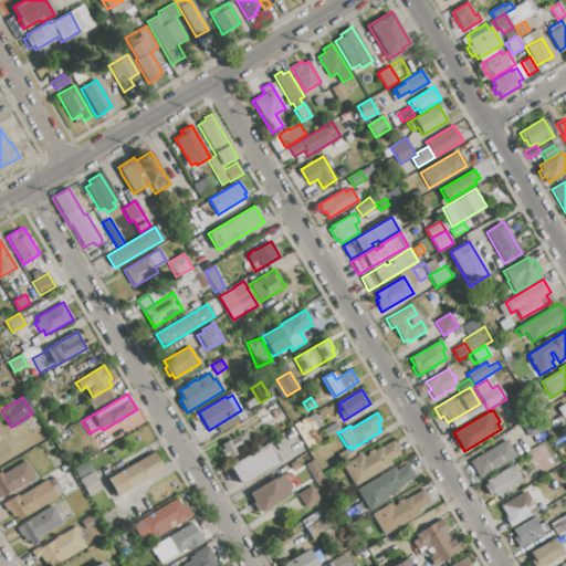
[(294,426),(315,413),(322,426),(313,431),(320,443),(308,450),(294,426)]
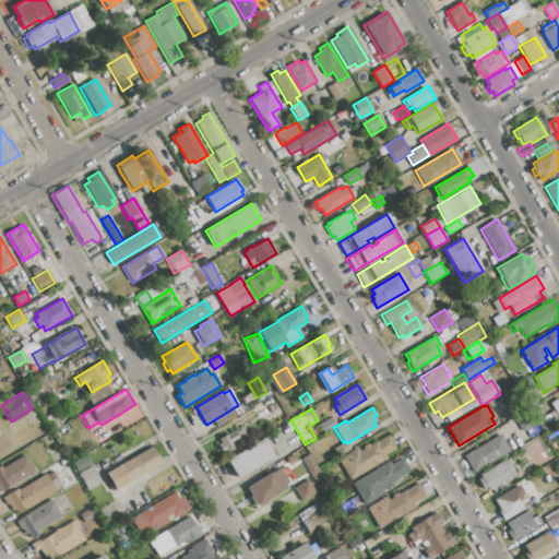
[(516,420),(530,413),(536,423),(523,430),(516,420)]
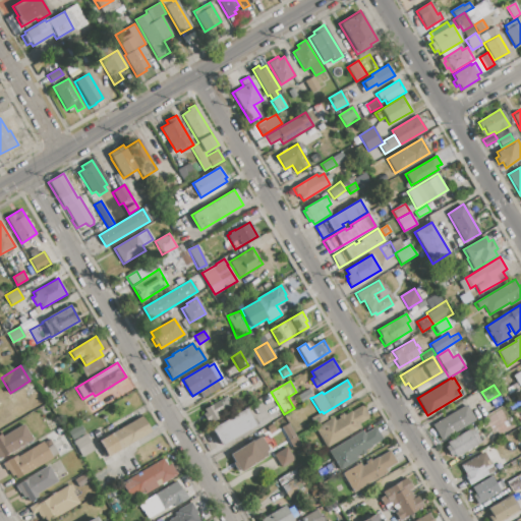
[(298,396),(308,389),(313,397),(310,398),(302,403),(298,396)]
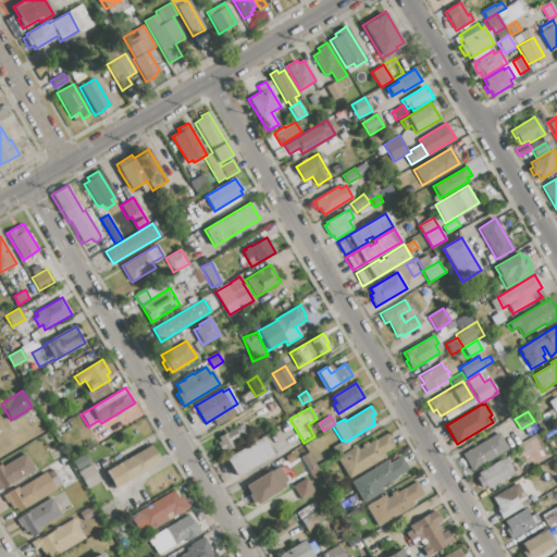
[(218,437),(235,426),(244,442),(226,452),(225,448),(221,450),(217,443),(220,441),(218,437)]
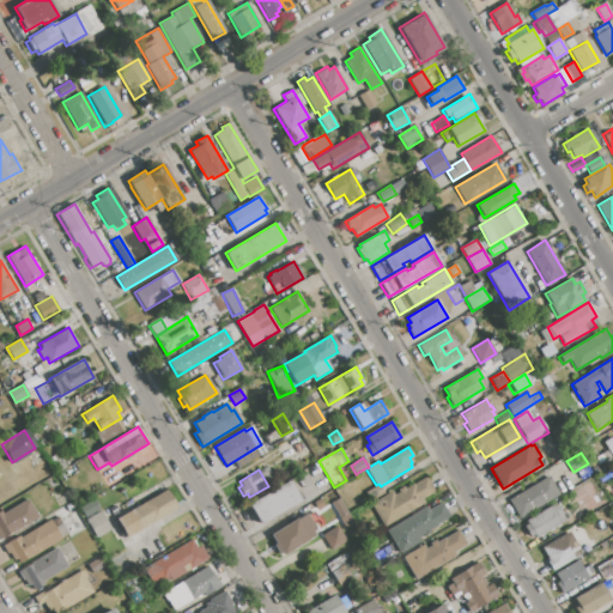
[(508,501),(548,475),(559,495),(520,519),(508,501)]
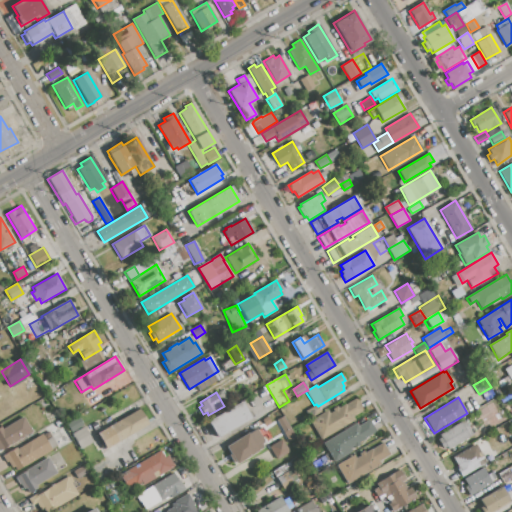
[(310,421),(327,411),(329,414),(333,411),(332,409),(337,406),(338,408),(345,404),(345,405),(357,398),(364,410),(353,417),(354,420),(321,440),(310,421)]
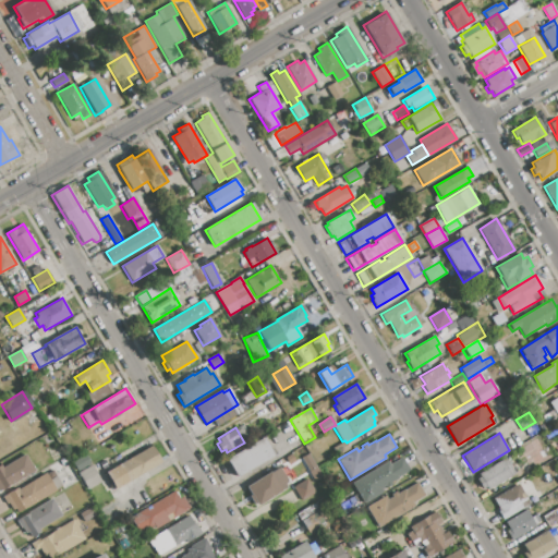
[(226,460),(263,438),(270,449),(273,448),(276,453),(234,476),(226,460)]
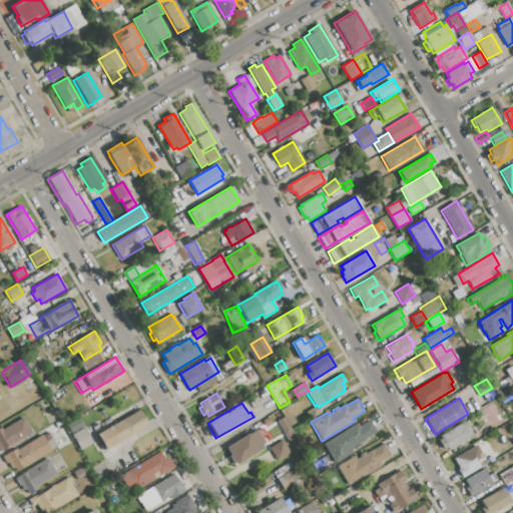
[(305,412),(315,406),(317,405),(319,407),(322,413),(310,421),(305,412)]
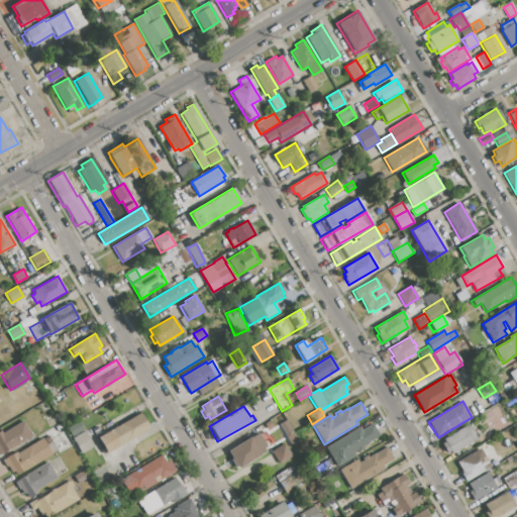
[(109,431),(140,412),(149,428),(118,447),(109,431)]
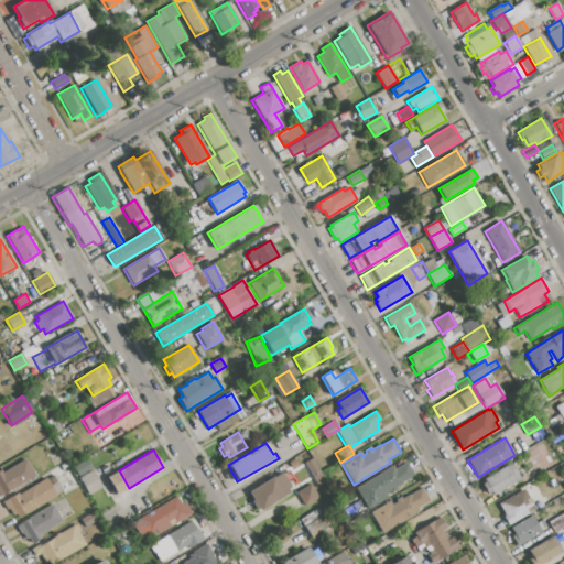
[(34,476),(0,496),(0,470),(1,470),(2,473),(25,459),(30,466),(29,467),(34,476)]
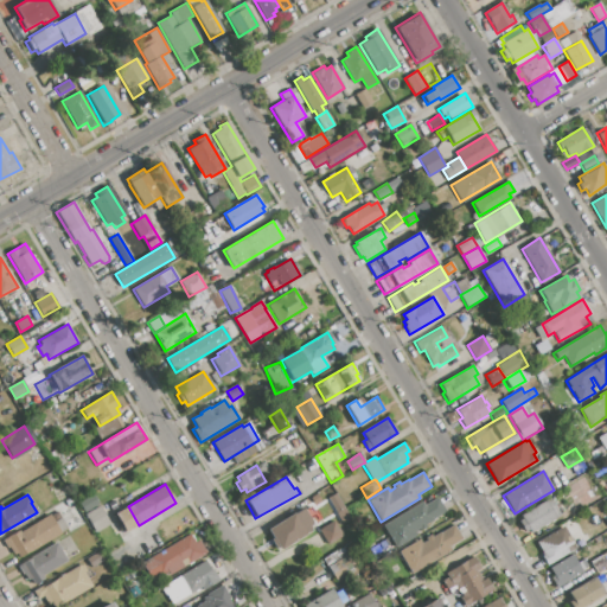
[(383,525),(422,502),(425,506),(438,498),(446,511),(432,519),(433,521),(425,525),(426,528),(421,531),(420,529),(415,531),(417,536),(396,548),(383,525)]
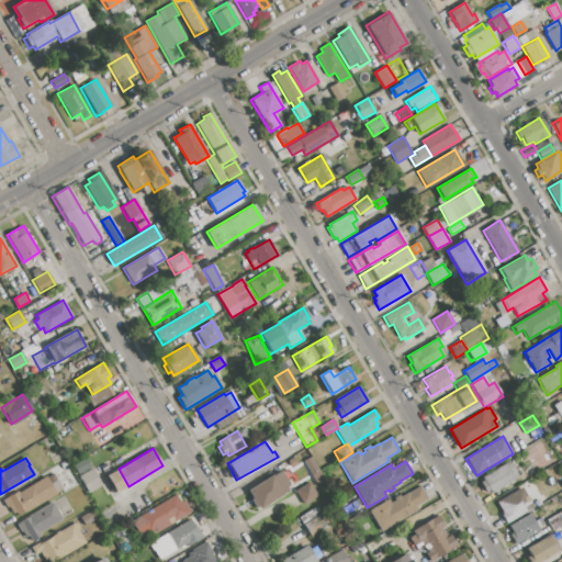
[(482,478),(509,461),(518,476),(491,493),(490,491),(485,493),(480,483),(483,481),(482,478)]
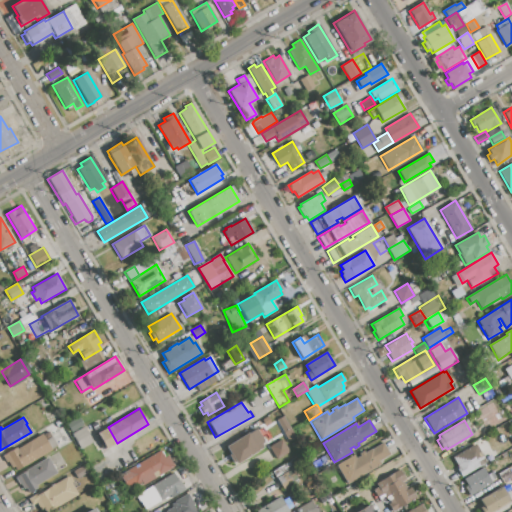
[(71,434),(84,427),(93,442),(80,450),(71,434)]
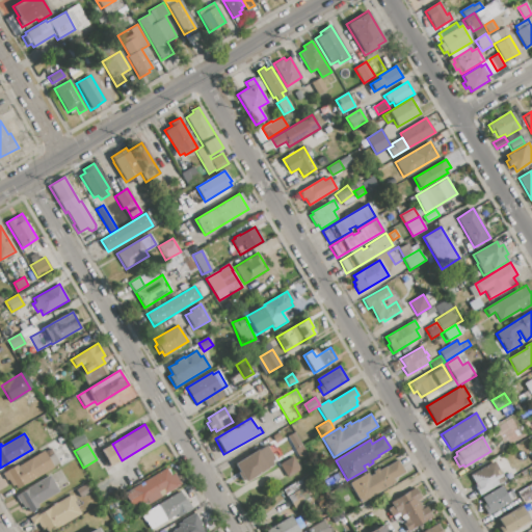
[(234,463),(258,449),(259,451),(266,446),(274,460),(271,461),(273,466),(245,482),(243,480),(241,481),(237,473),(239,472),(234,463)]
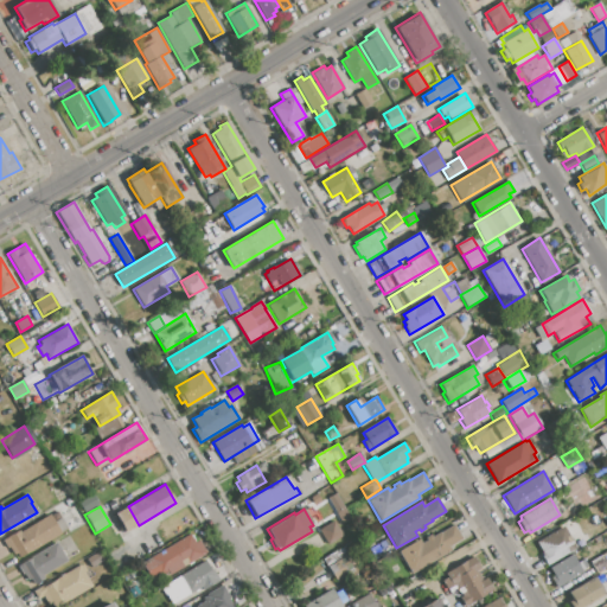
[(2,541),(18,531),(19,532),(49,515),(53,522),(61,518),(68,529),(19,558),(17,554),(12,556),(2,541)]
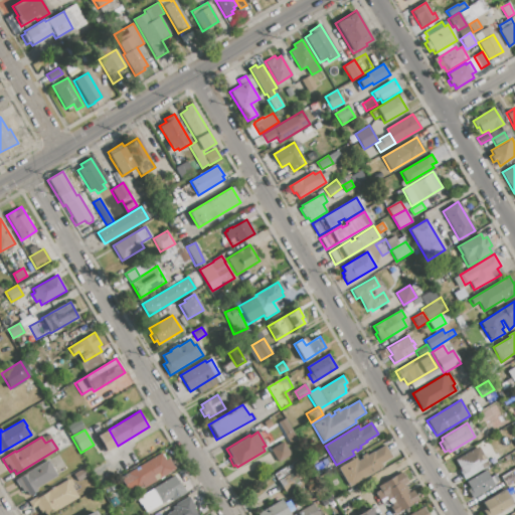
[(271,450),(284,442),(292,455),(279,463),(271,450)]
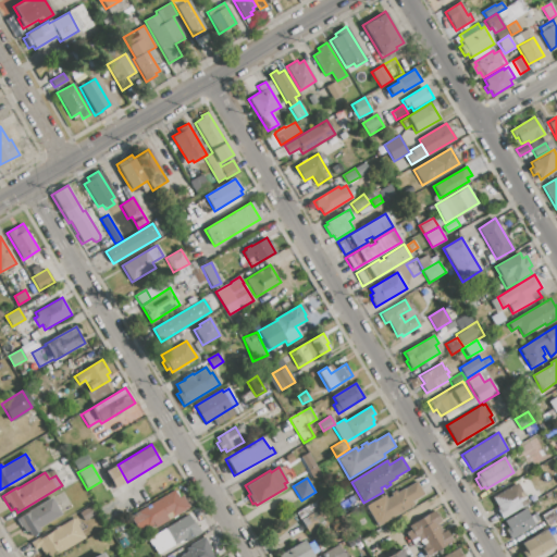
[(366,507),(385,495),(387,498),(392,496),(391,494),(396,491),(397,493),(404,489),(405,490),(416,482),(423,495),(412,502),(415,505),(378,527),(366,507)]
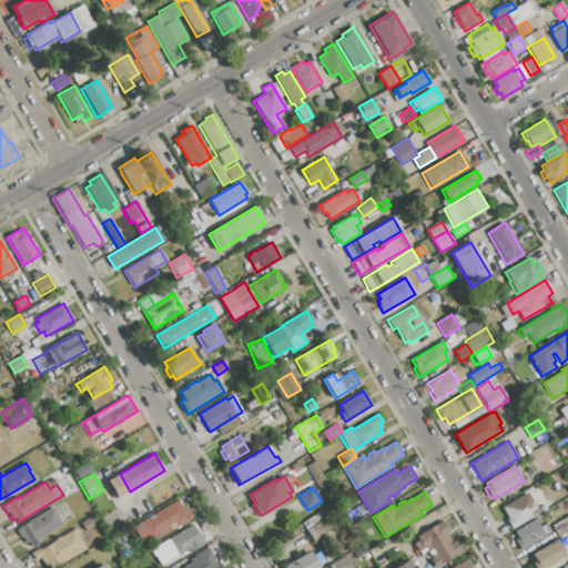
[(501,508),(527,493),(539,513),(511,529),(507,521),(509,519),(501,508)]
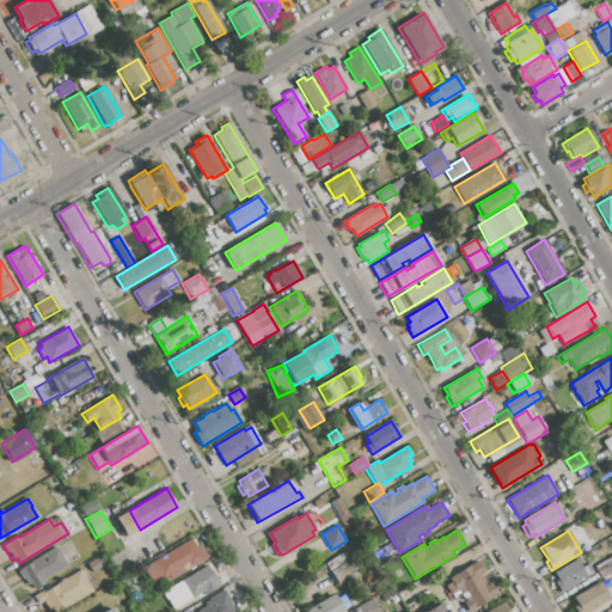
[(144,568),(191,539),(196,548),(201,545),(209,557),(171,580),(169,577),(154,586),(144,568)]
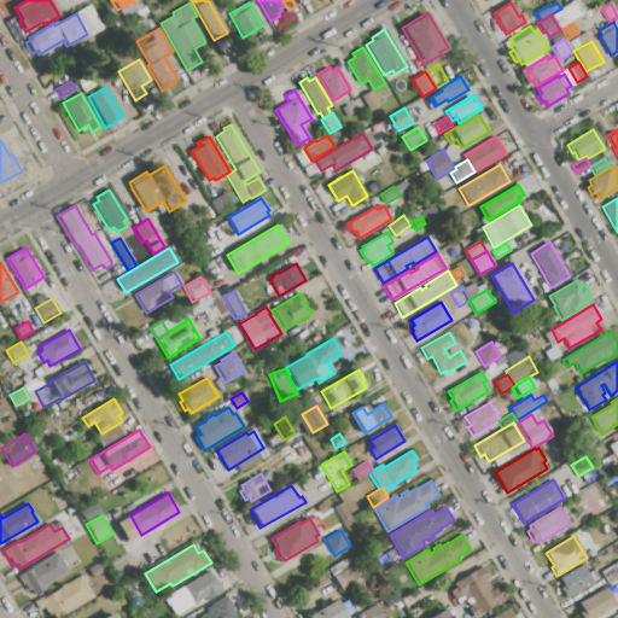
[(17,577),(58,553),(69,571),(42,587),(45,589),(34,595),(30,589),(28,590),(24,586),(23,587),(17,577)]
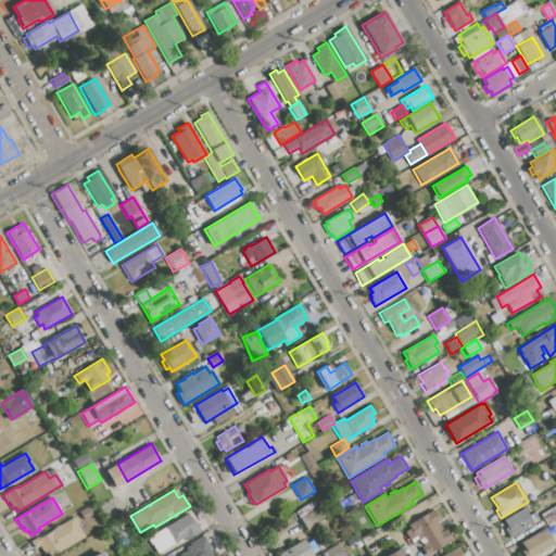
[(78,513),(90,505),(95,513),(83,519),(78,513)]
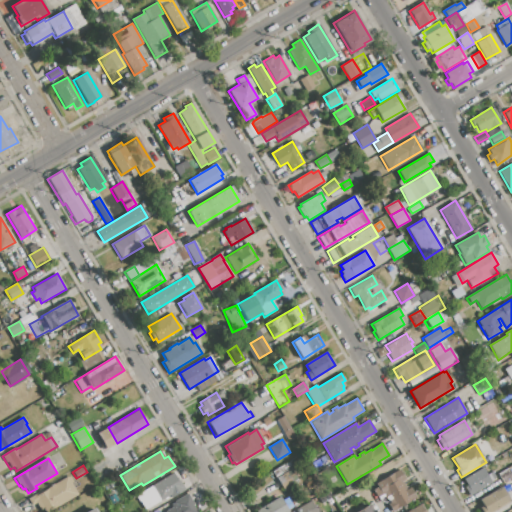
[(497,474),(511,465),(511,478),(503,484),(497,474)]
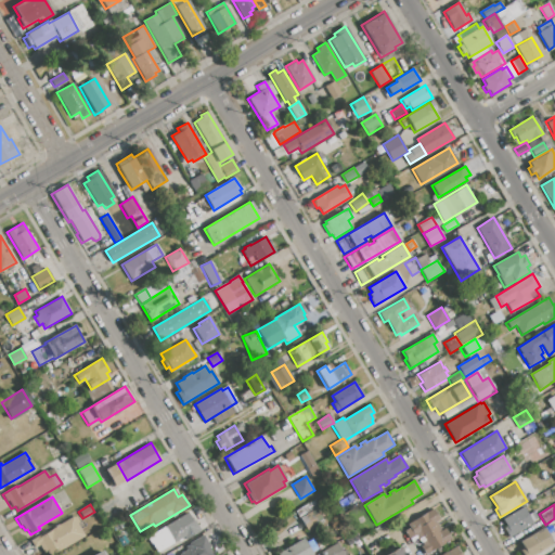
[(503,519),(524,507),(528,515),(533,512),(538,520),(508,538),(503,529),(507,527),(503,519)]
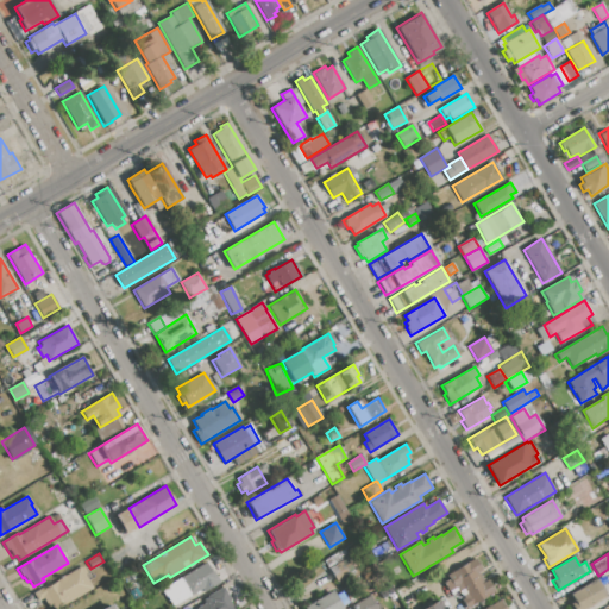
[(330,569),(347,558),(356,571),(338,582),(330,569)]
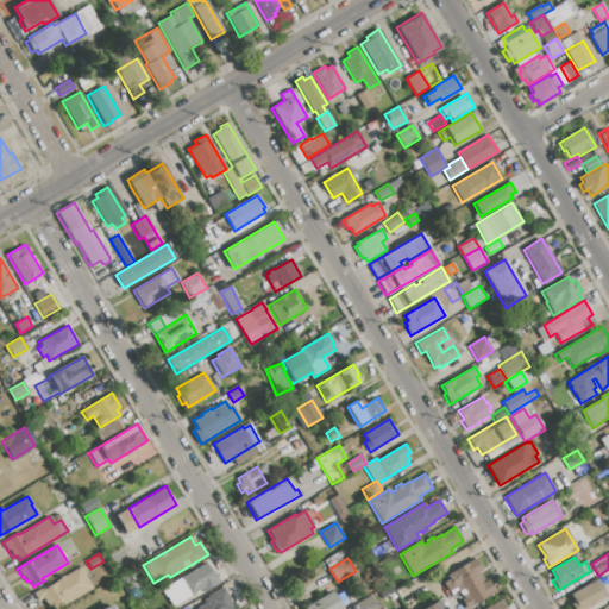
[(446,576),(476,559),(482,570),(477,573),(482,583),(487,579),(495,592),(466,608),(462,601),(463,600),(456,586),(447,591),(443,583),(449,579),(446,576)]
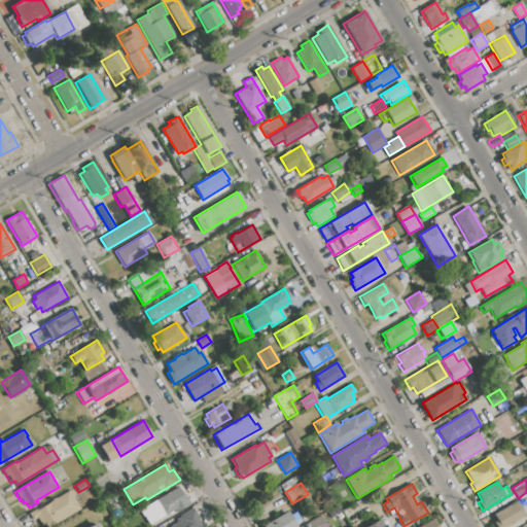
[(140,510),(180,485),(190,503),(176,513),(175,510),(149,525),(140,510)]
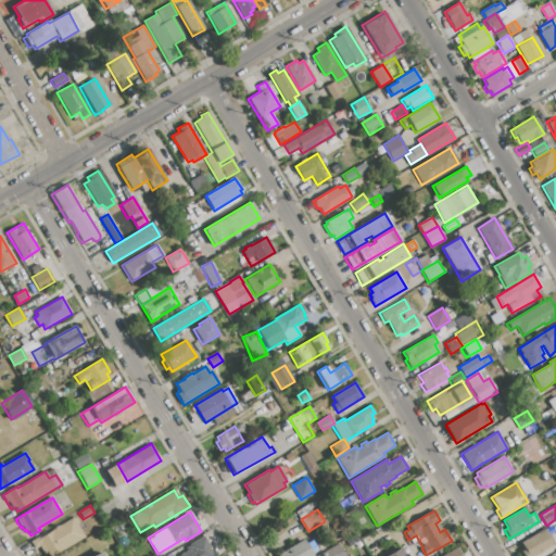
[(52,555),(47,555),(46,553),(43,554),(39,546),(35,550),(29,542),(43,533),(45,534),(74,517),(85,536),(52,555)]
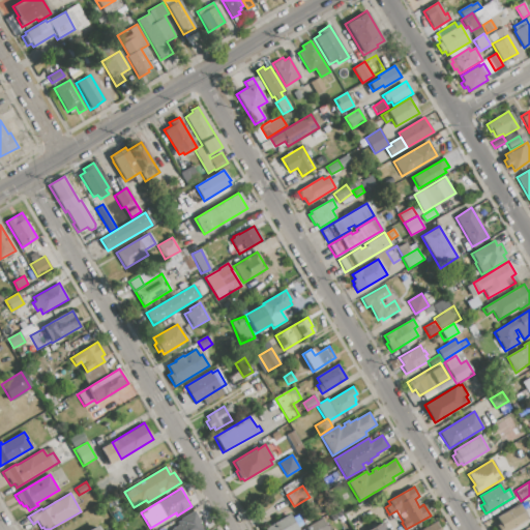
[(496,518),(519,504),(528,520),(510,529),(497,529),(496,527),(500,524),(496,518)]
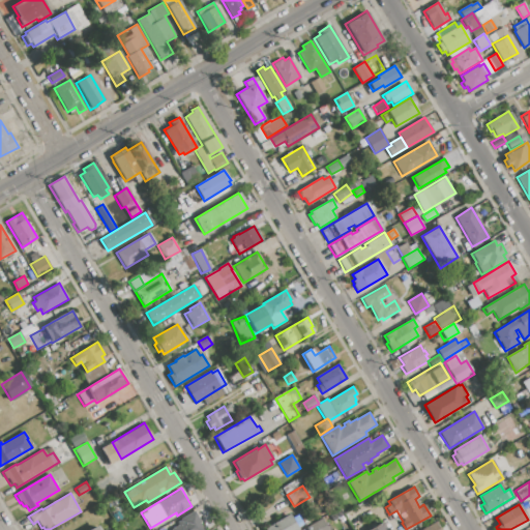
[(117,523),(114,518),(126,510),(129,516),(117,523)]
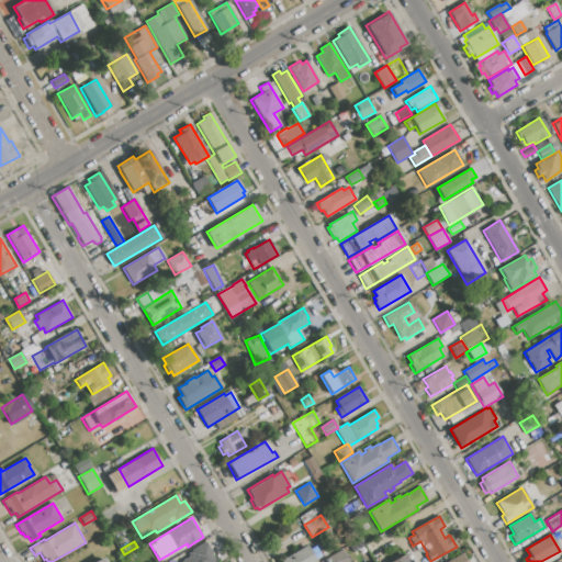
[(181,561),(195,553),(194,551),(208,543),(213,553),(211,554),(215,561),(181,561)]
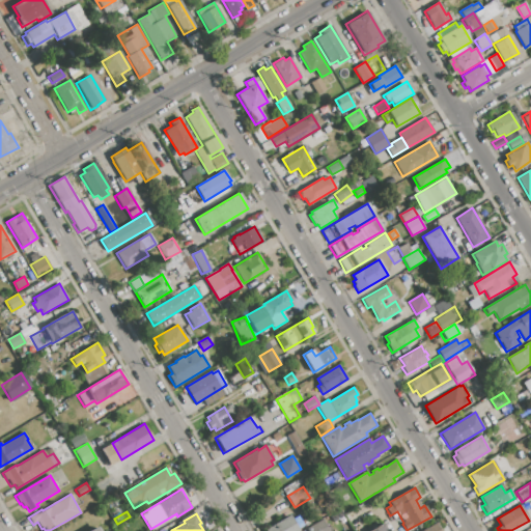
[(266,530),(290,515),(300,530),(266,530)]
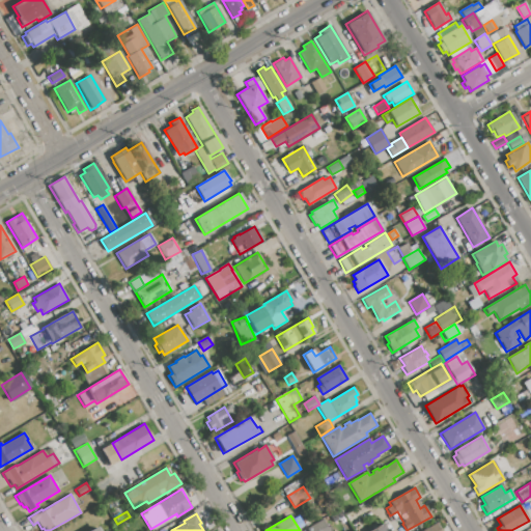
[(308,530),(307,529),(323,520),(328,530),(308,530)]
